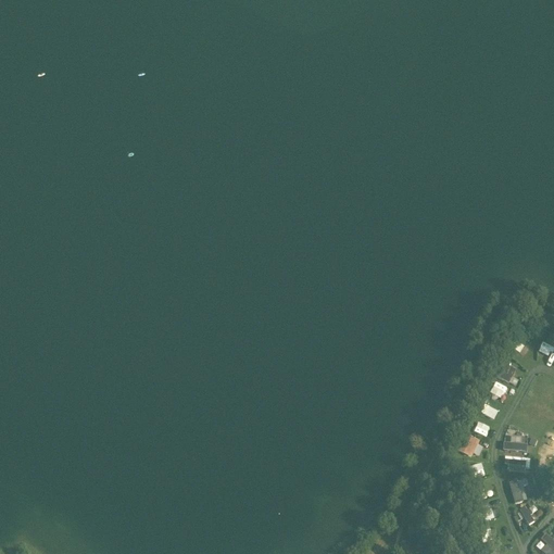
[(513,376),(516,367),(503,362),(498,377),(515,383),(517,378),(513,376)]
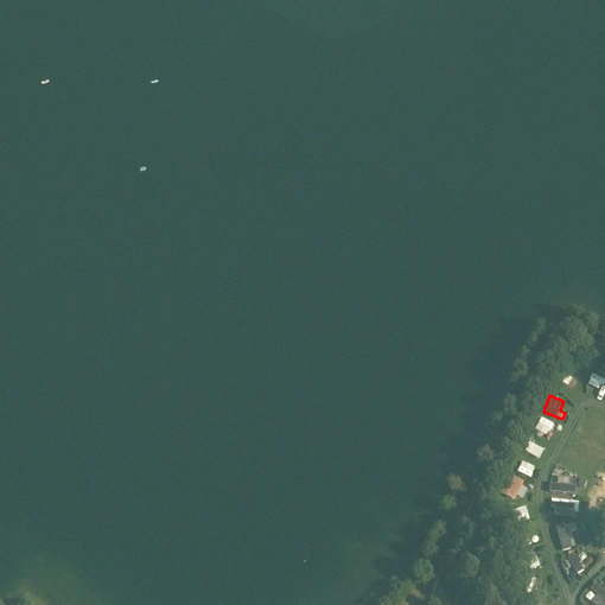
[(541,415),(534,427),(546,434),(553,421),(541,415)]
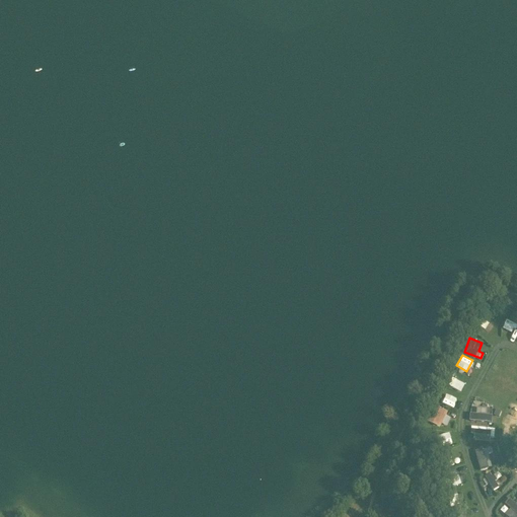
[(460,390),(464,382),(454,377),(450,385),(460,390)]
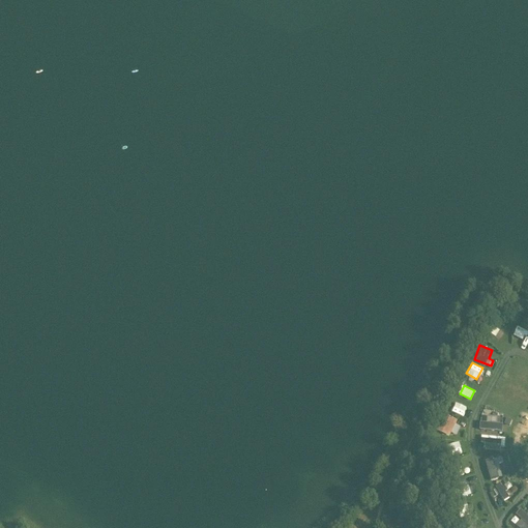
[(452,399),(448,408),(459,412),(463,404),(452,399)]
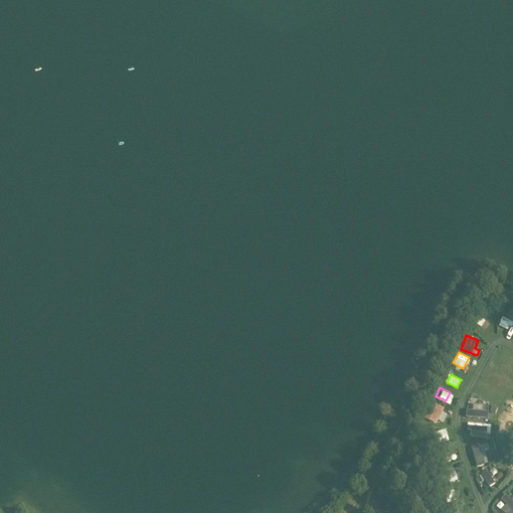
[(488,409),(483,409),(483,402),(473,402),(473,408),(467,407),(467,415),(488,416),(488,409)]
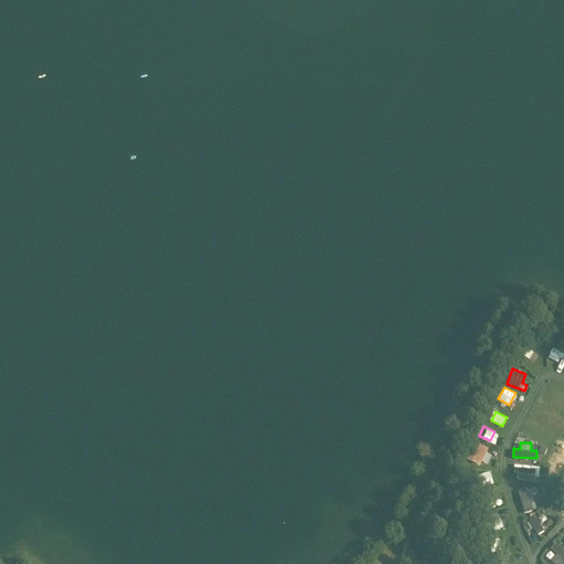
[(487,465),(492,450),(478,445),(472,459),(487,465)]
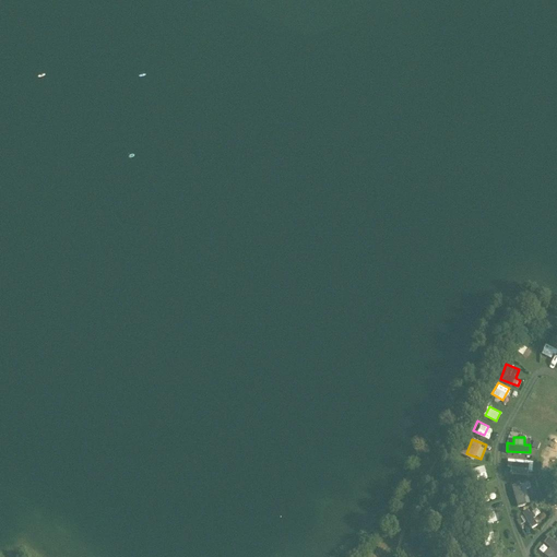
[(532,472),(533,459),(507,458),(507,464),(511,464),(510,471),(532,472)]
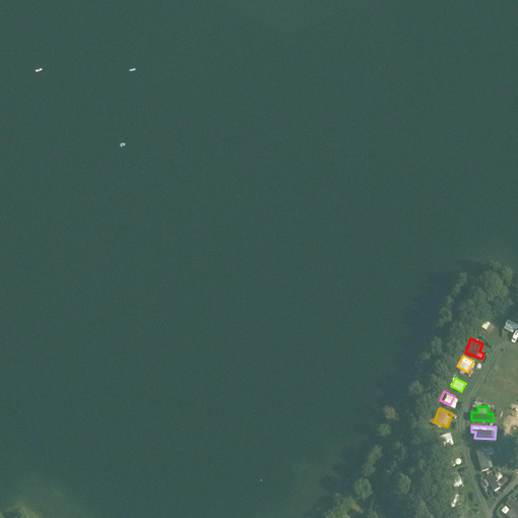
[(439,435),(441,445),(452,442),(450,432),(439,435)]
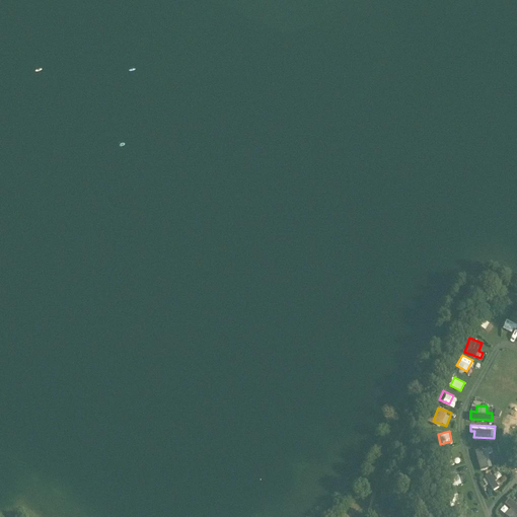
[(492,445),(474,449),(479,468),(492,465),(488,451),(493,450),(492,445)]
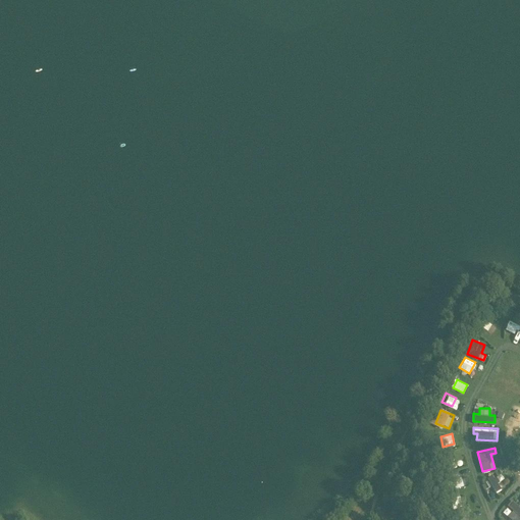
[(502,486),(498,483),(502,477),(494,471),(486,479),(499,489),(502,486)]
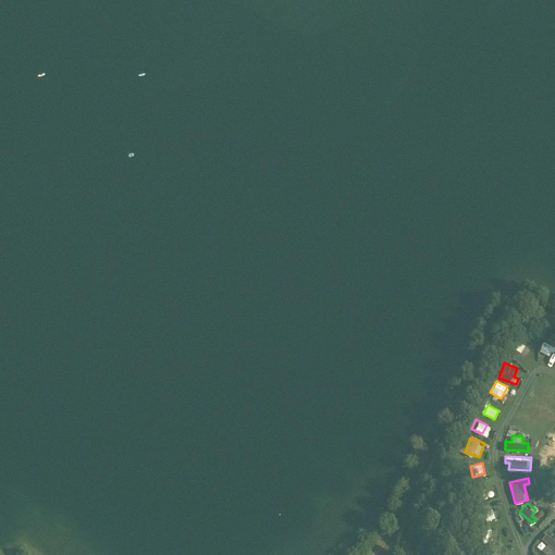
[(554,554),(554,539),(546,532),(541,539),(546,544),(541,551),(545,554),(554,554)]
